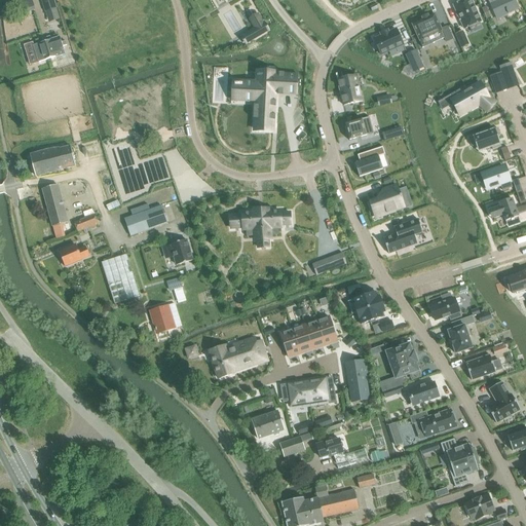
[(15,6),(17,13),(33,7),(31,0),(15,6)]
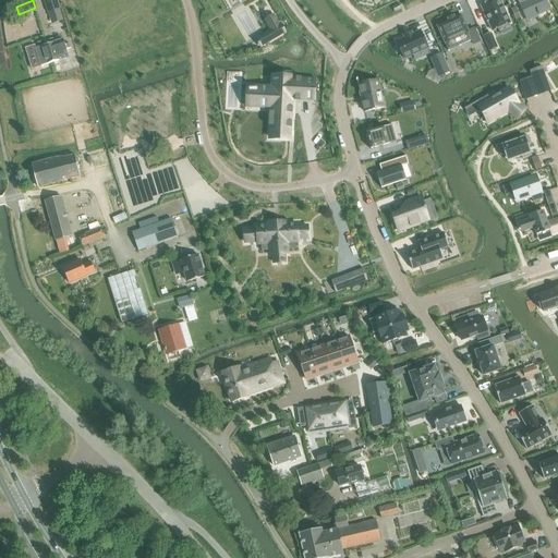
[(59,9),(56,0),(43,0),(48,12),(59,9)]
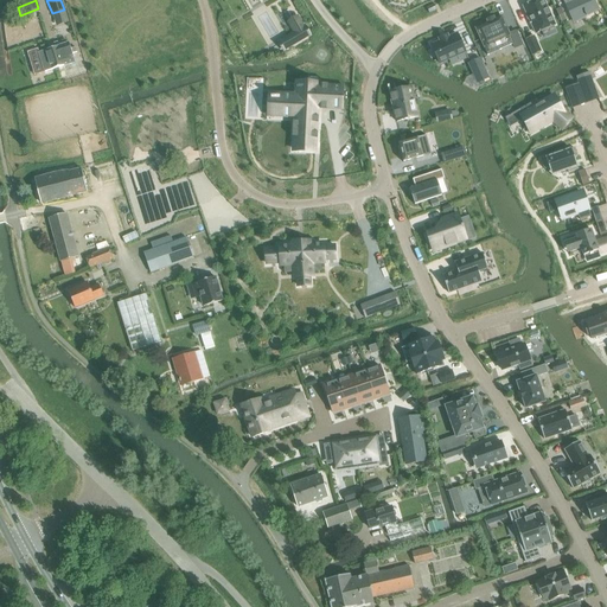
[(543,0),(538,0),(524,7),(536,34),(555,25),(543,0)]
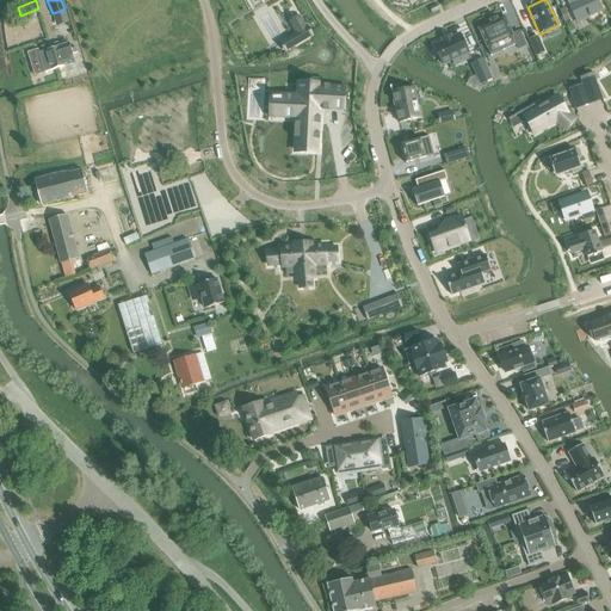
[(567,0),(576,20),(590,14),(591,17),(592,17),(592,16),(602,10),(596,0),(567,0)]
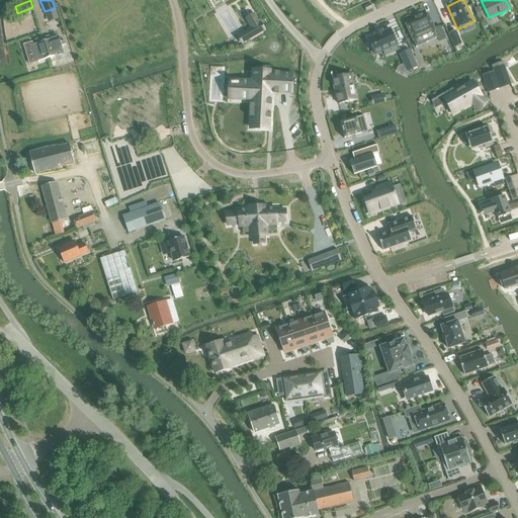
[(479,7),(475,8),(480,19),(484,17),(479,7)]
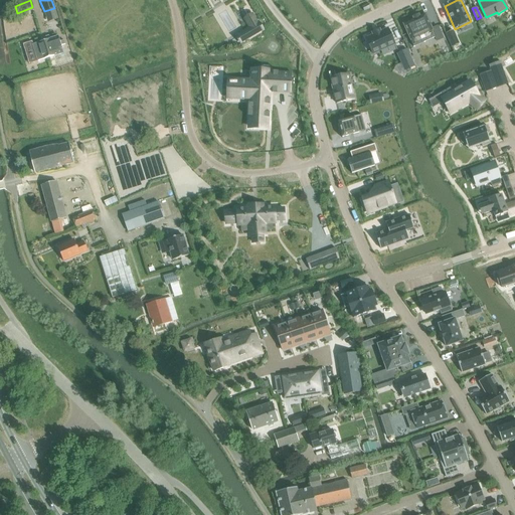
[(404,24),(403,24),(411,41),(421,36),(424,43),(436,38),(437,41),(444,38),(438,26),(433,29),(425,14),(420,17),(419,15),(412,18),(413,20),(404,24)]
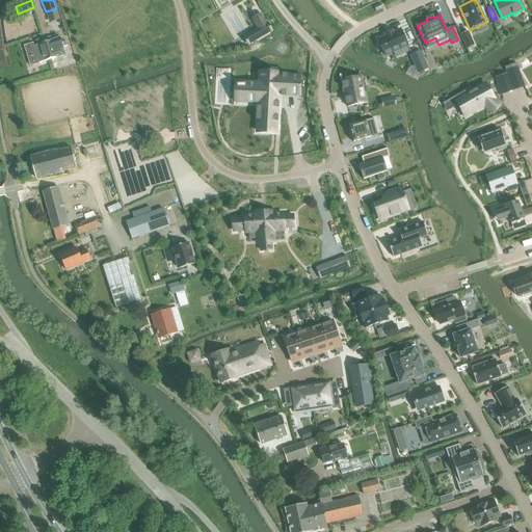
[(259,29),(244,37),(249,45),(271,31),(267,24),(266,25),(262,18),(255,23),(259,29)]
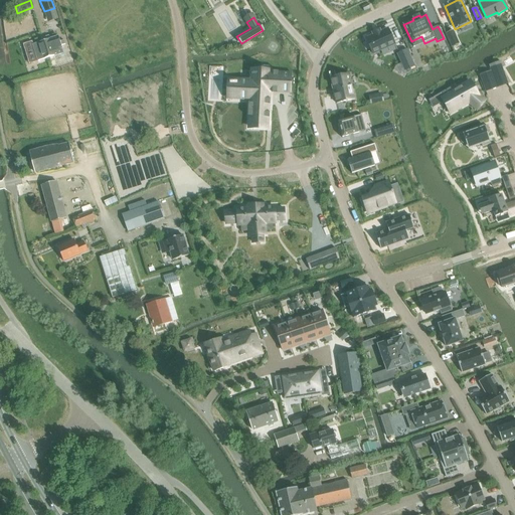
[(373,35),(366,39),(372,53),(373,54),(374,54),(395,44),(388,29),(380,32),(379,30),(372,33),(373,35)]
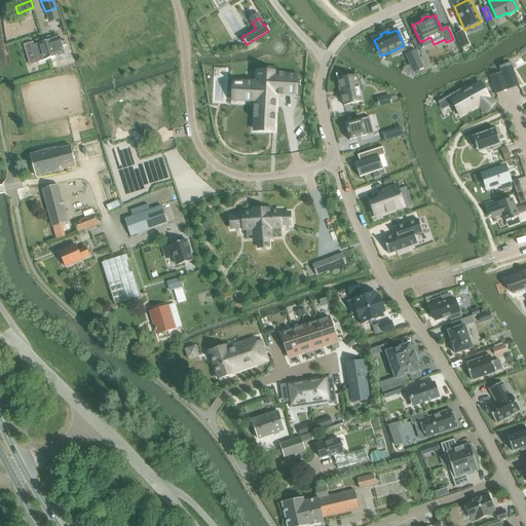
[(33,43),(24,45),(30,66),(39,63),(66,54),(63,47),(67,45),(66,41),(62,43),(61,38),(51,40),(50,37),(43,40),(44,43),(34,46),(33,43)]
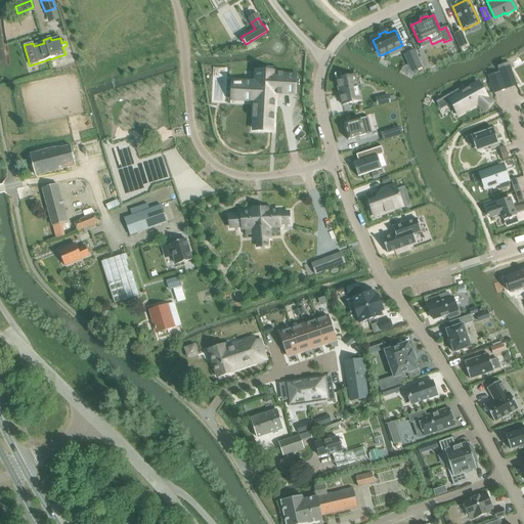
[(454,41),(449,43),(454,55),(461,53),(454,41)]
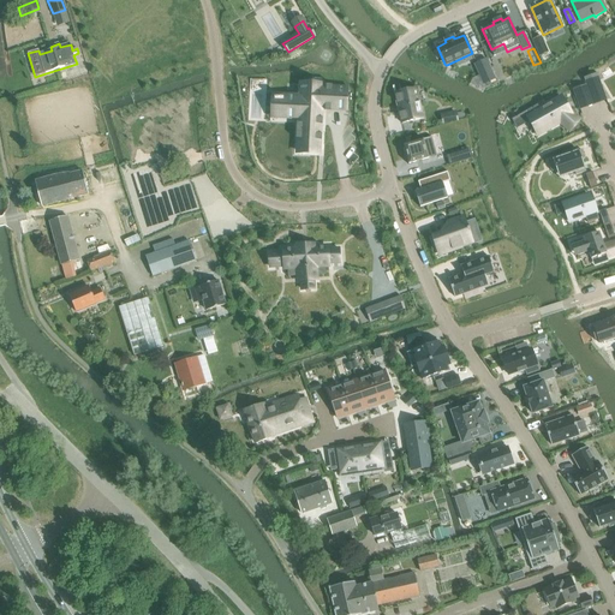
[(487,60),(475,65),(481,79),(483,85),(489,82),(495,79),(487,60)]
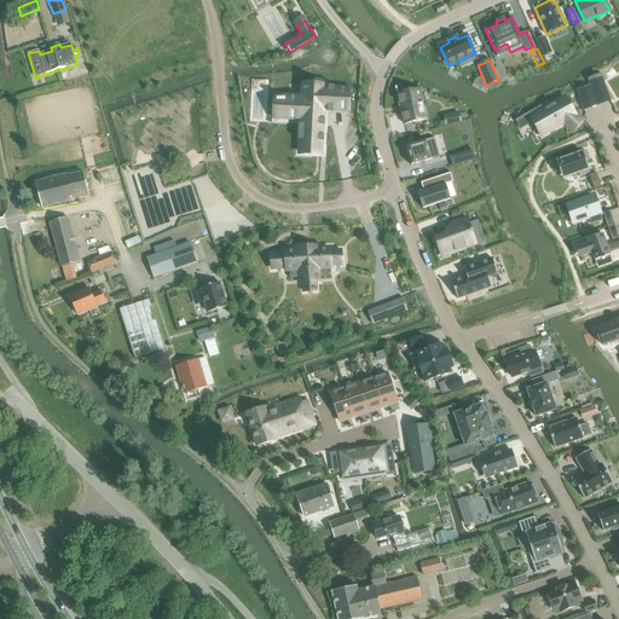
[(588,79),(590,86),(593,93),(606,88),(601,74),(588,79)]
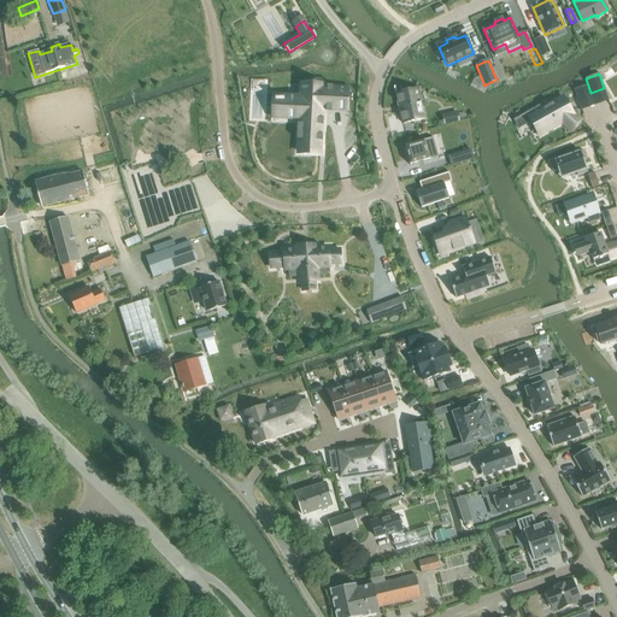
[(288,97),(287,118),(300,119),(299,153),(319,154),(322,110),(347,111),(348,89),(323,88),(323,86),(303,84),(301,98),(288,97)]
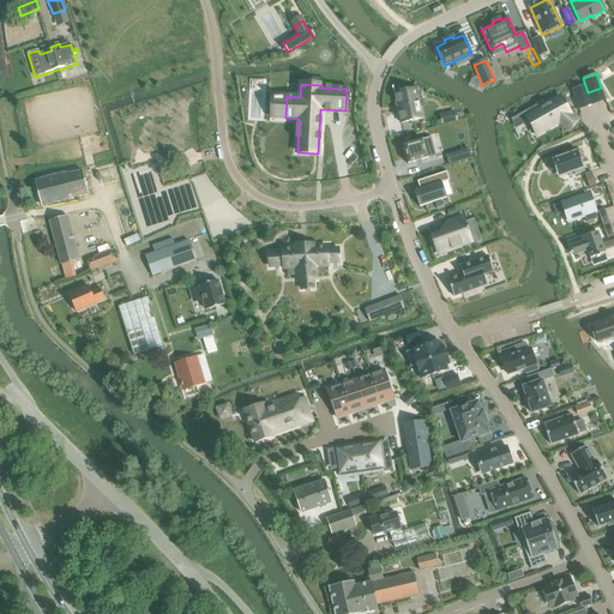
[(585,85),(572,90),(575,97),(588,92),(585,85)]
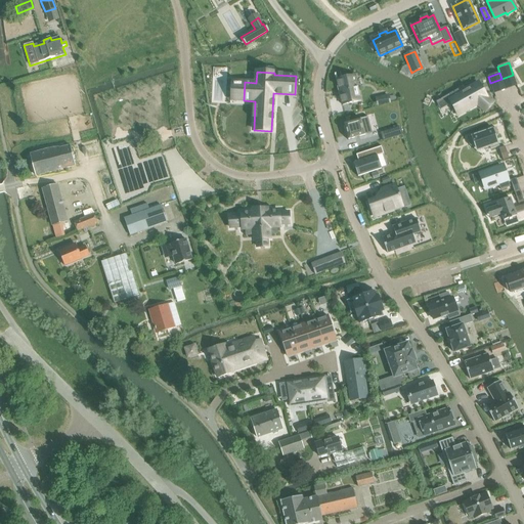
[(343,86),(339,87),(341,96),(341,97),(343,105),(360,101),(360,99),(355,76),(341,79),(343,86)]
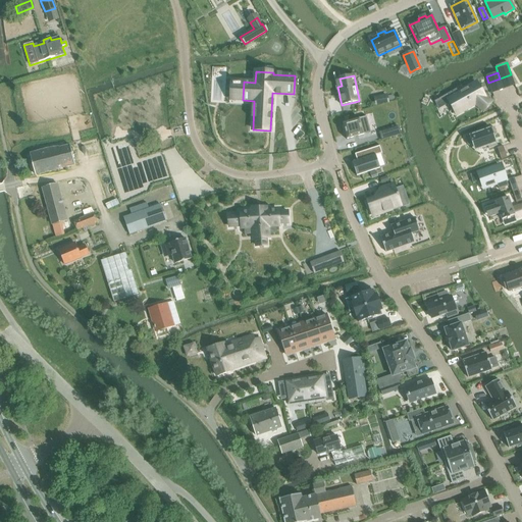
[(448,95),(434,102),(439,110),(455,101),(462,112),(476,104),(480,108),(488,99),(483,94),(476,83),(463,90),(461,87),(448,95)]
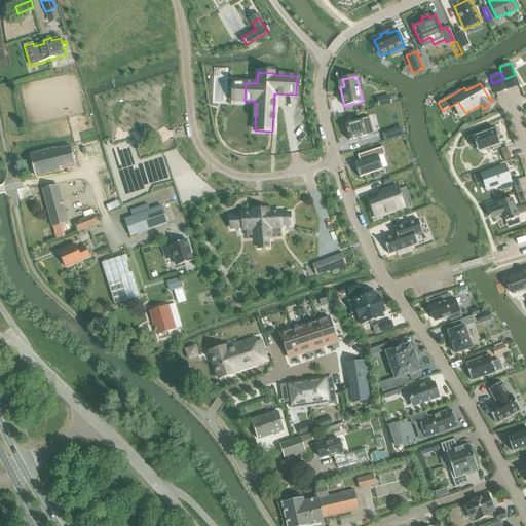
[(369,118),(345,124),(350,141),(374,135),(369,118)]
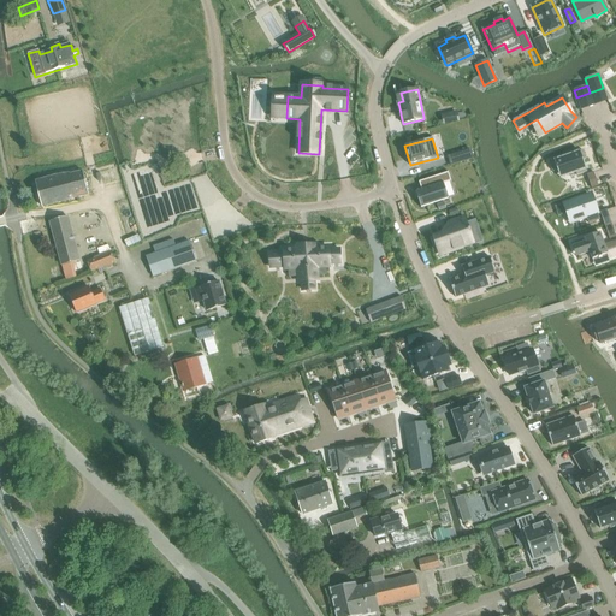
[(471,150),(458,154),(461,163),(473,160),(471,150)]
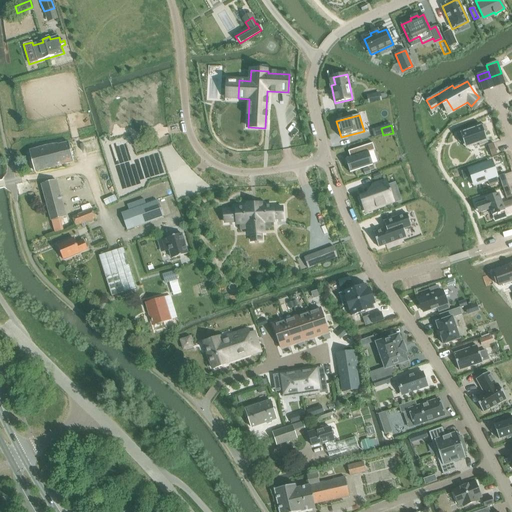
[(484,126),(460,135),(465,150),(490,140),(484,126)]
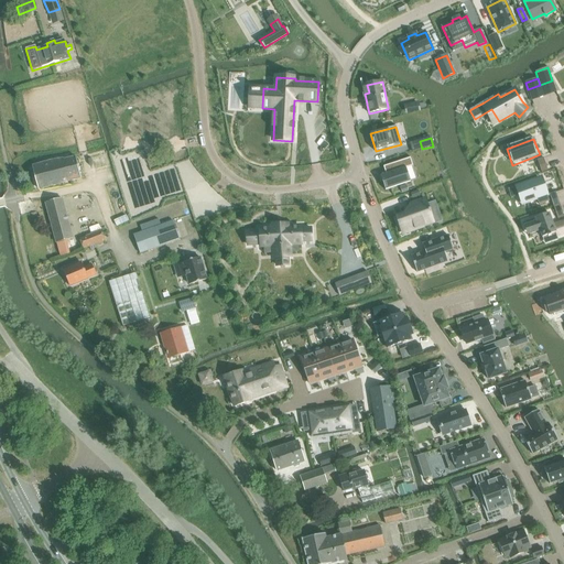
[(82,180),(75,158),(64,161),(64,160),(55,161),(33,166),(40,191),(58,185),(82,180)]
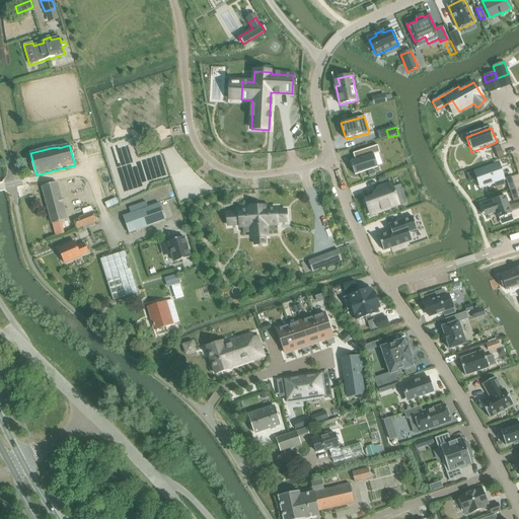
[(355,160),(351,161),(352,162),(353,166),(352,166),(355,175),(360,173),(378,167),(374,156),(374,155),(380,153),(377,145),(371,147),(353,154),(355,160)]
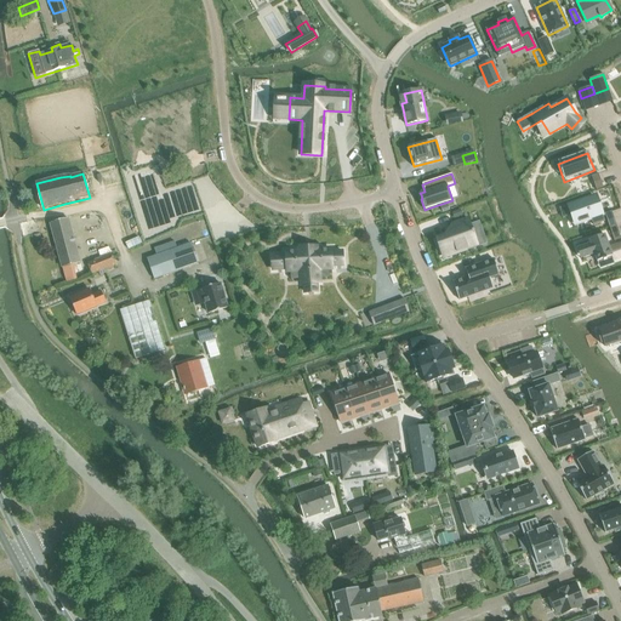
[(598,174),(591,177),(597,191),(604,188),(603,188),(598,174)]
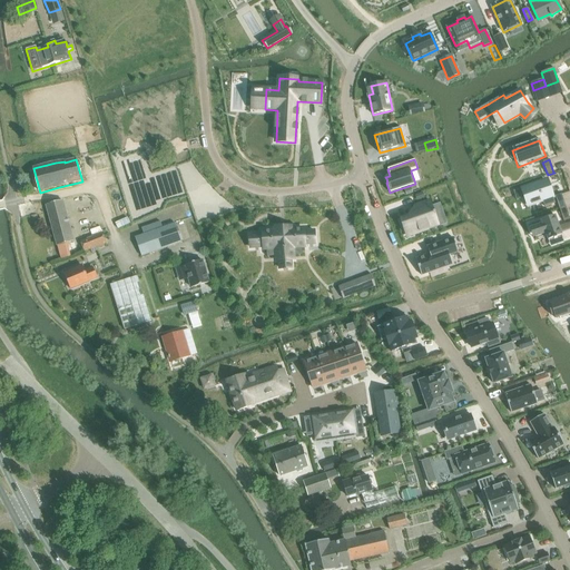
[(522,188),(513,192),(517,200),(524,198),(529,197),(532,205),(543,202),(544,207),(556,204),(550,189),(549,190),(544,180),(522,188)]
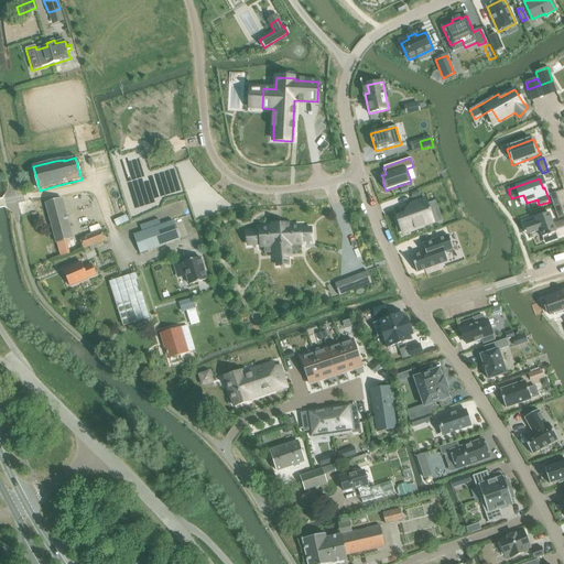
[(555,192),(549,195),(553,207),(560,205),(555,192)]
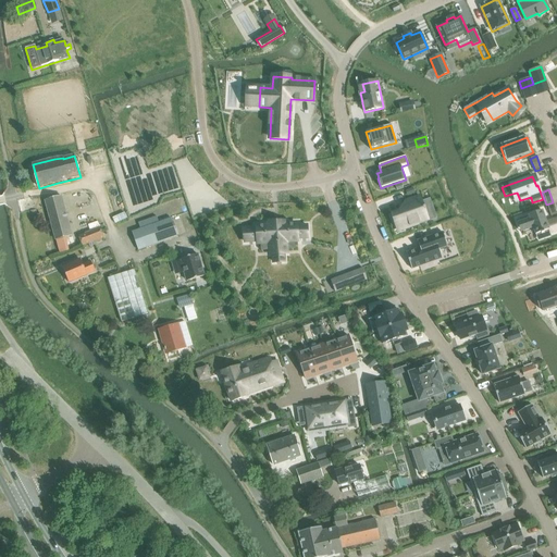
[(72,236),(61,197),(46,201),(56,240),(72,236)]
